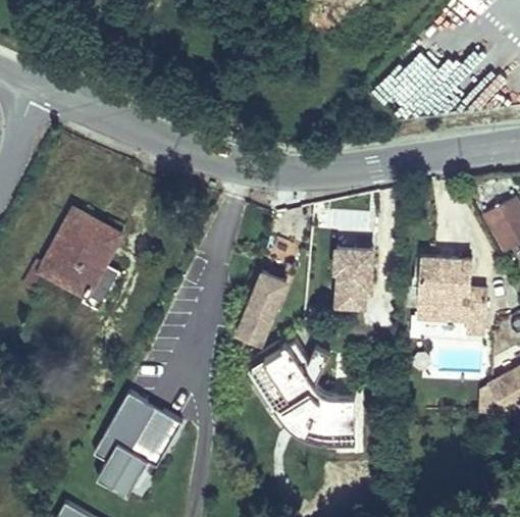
[(519,104),(519,68),(494,67),(491,103),(519,104)]
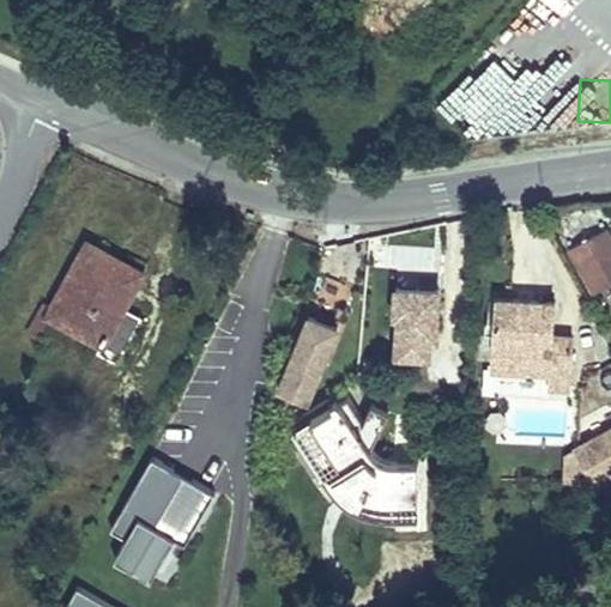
[(610,244),(604,232),(568,253),(592,297),(610,286),(610,244)]
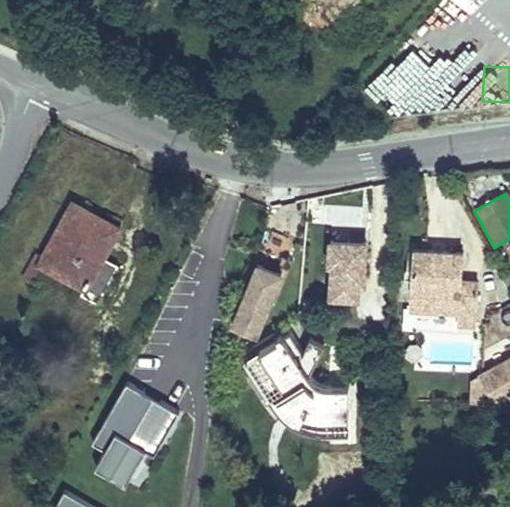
[(90,216),(72,206),(42,260),(35,256),(31,263),(41,268),(83,292),(80,298),(96,306),(116,269),(102,260),(112,242),(84,227),(90,216)]
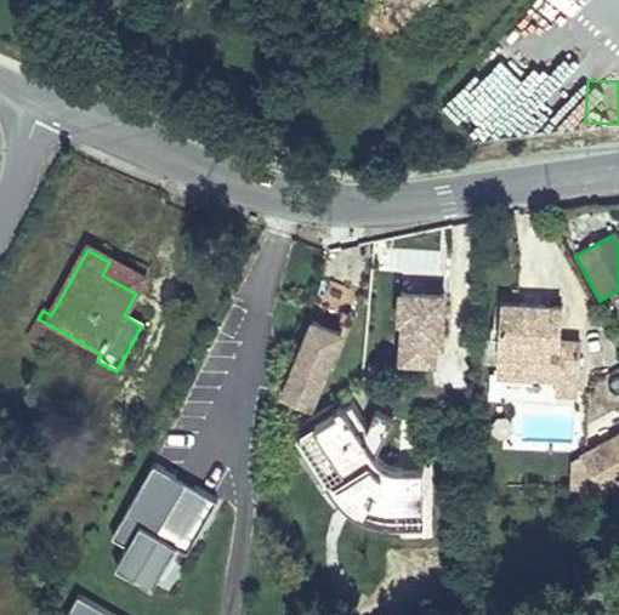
[(143,280),(109,262),(102,275),(136,294),(143,280)]
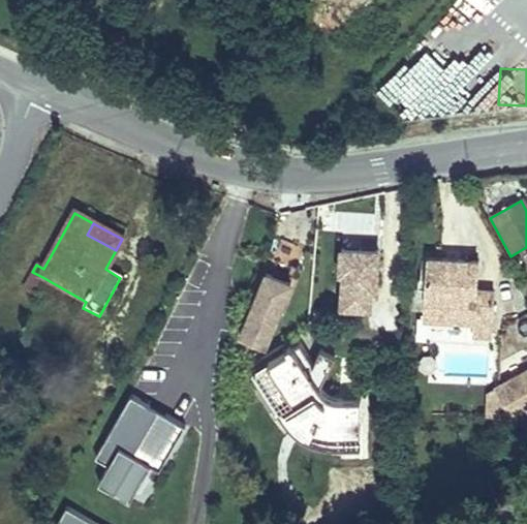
[(379,258),(342,254),(339,278),(343,279),(339,312),(368,314),(369,299),(375,299),(379,258)]
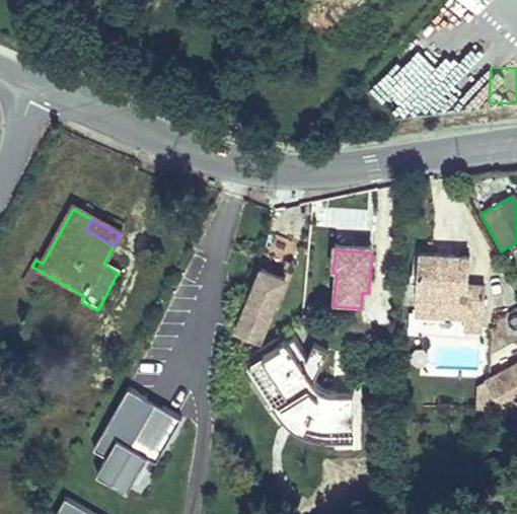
[(467,260),(418,257),(416,277),(404,276),(402,306),(414,306),(414,316),(462,320),(461,332),(479,333),(483,291),(465,290),(467,260)]
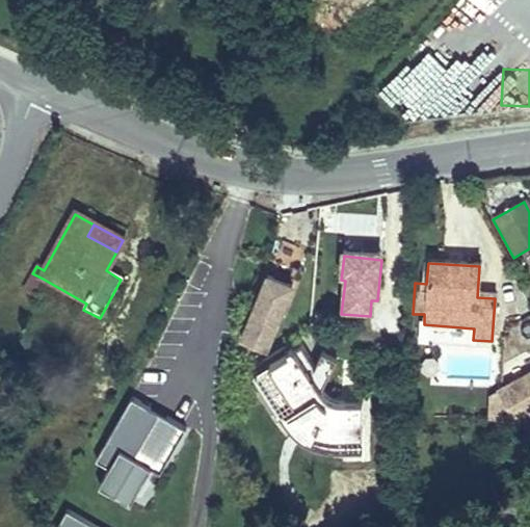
[(32,298),(43,279),(32,273),(22,292),(32,298)]
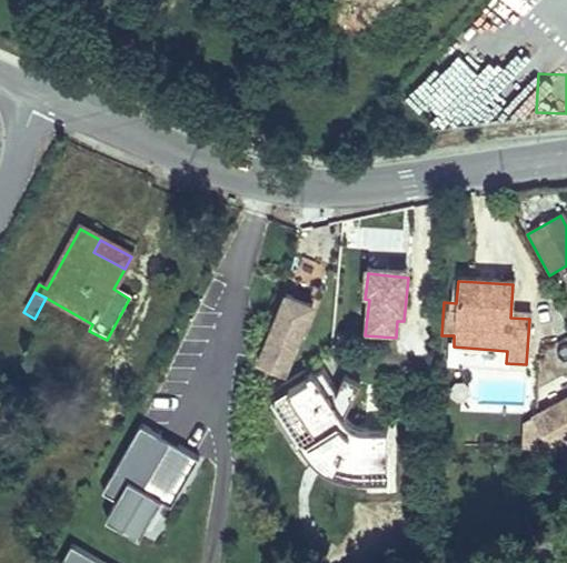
[(258,365),(284,375),(311,308),(286,298),(258,365)]
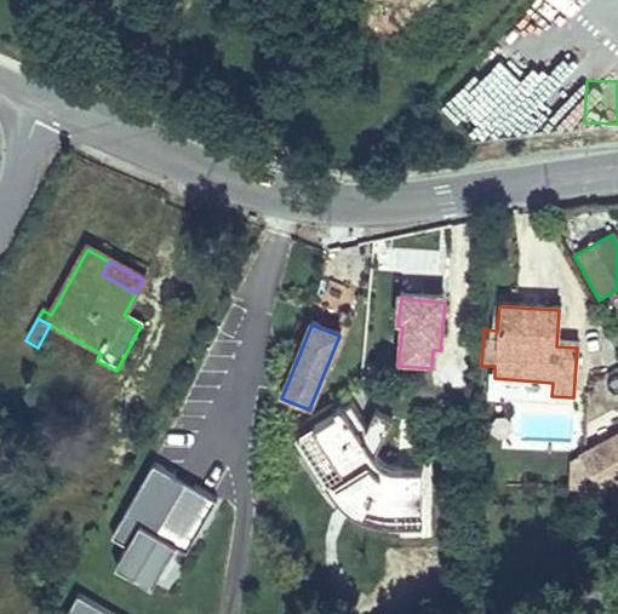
[(551,403),(551,386),(520,386),(520,403),(551,403)]
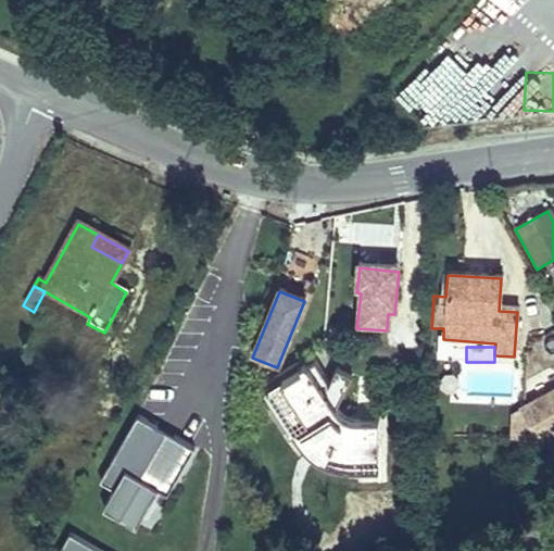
[(350,423),(335,413),(352,377),(335,370),(329,382),(316,362),(264,396),(299,448),(317,463),(340,472),(378,473),(378,423),(350,423)]
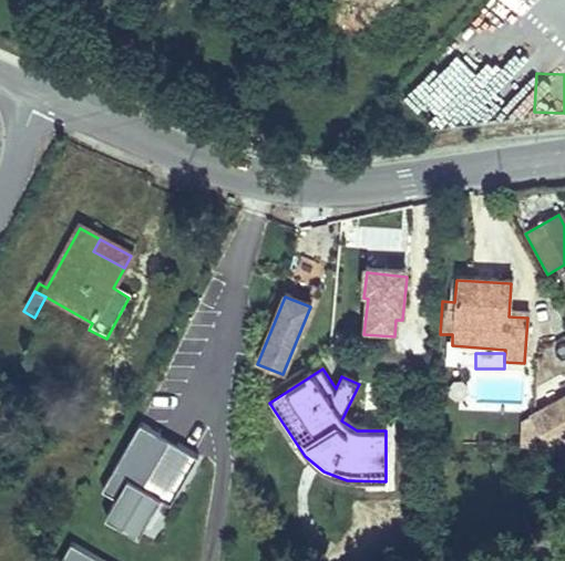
[(564,401),(532,419),(550,452),(564,443),(564,401)]
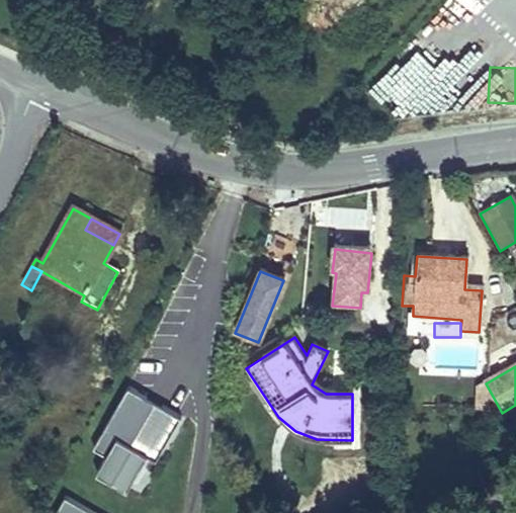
[(179,420),(126,391),(92,451),(105,458),(95,476),(125,493),(146,458),(154,463),(179,420)]
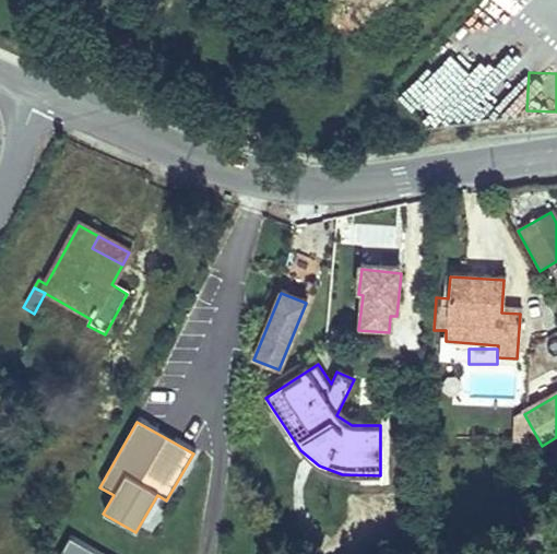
[(93,553),(69,540),(60,553),(93,553)]
